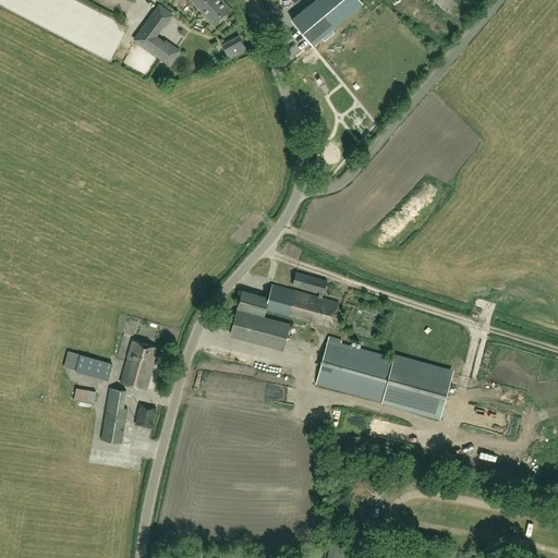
[(232,11),(221,0),(190,0),(216,26),(232,11)]
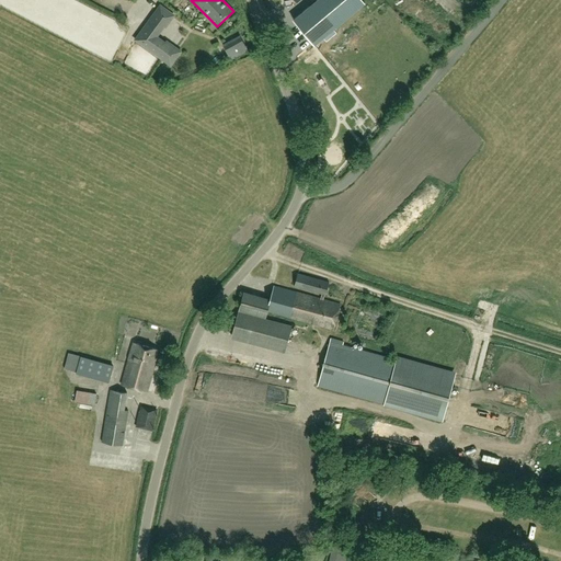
[(365,3),(362,0),(320,0),(295,22),(315,45),(365,3)]
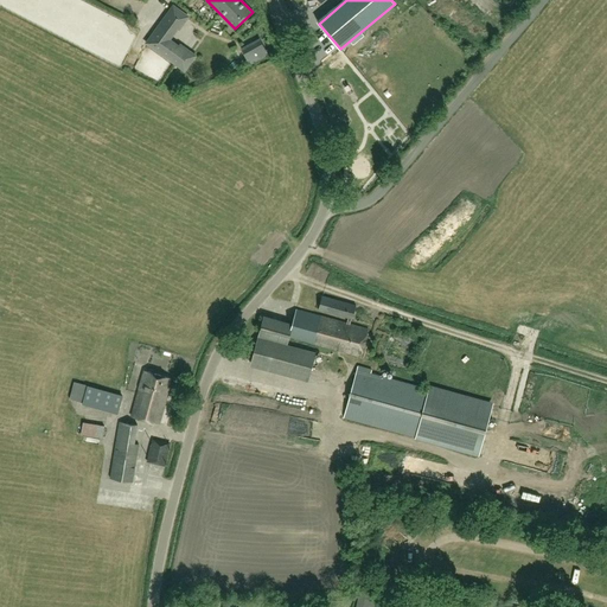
[(170,42),(186,17),(173,8),(147,46),(186,72),(197,57),(180,46),(179,49),(170,42)]
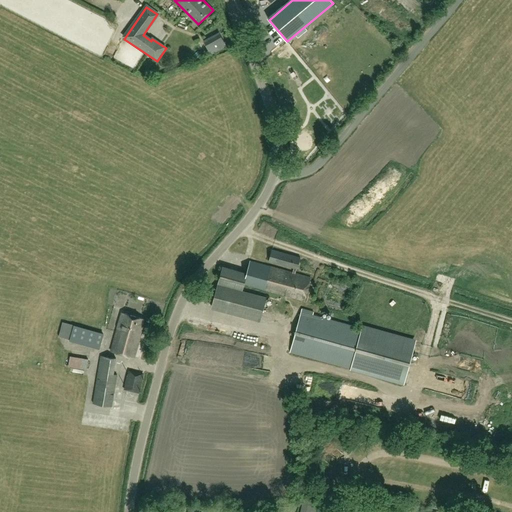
[(226,46),(219,32),(203,41),(210,54),(226,46)]
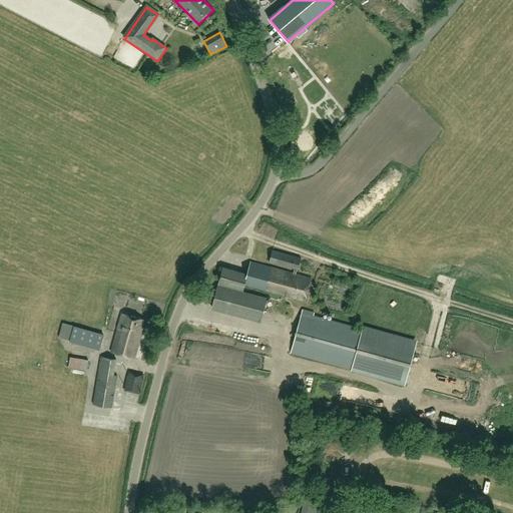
[(274,250),(270,263),(299,271),(302,259),(274,250)]
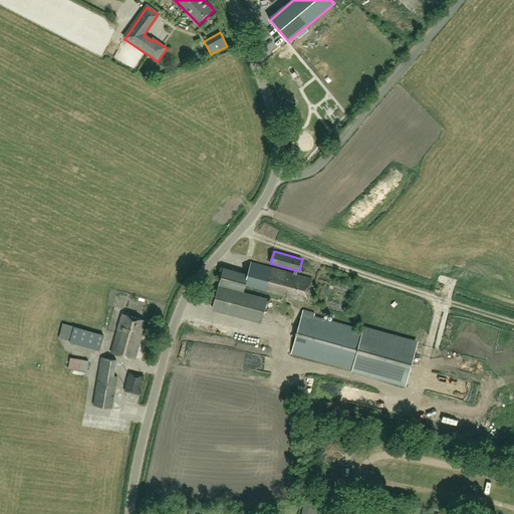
[(248,274),(223,267),(213,307),(262,320),(267,299),(243,292),(245,286),(306,302),(311,281),(251,265),(248,274)]
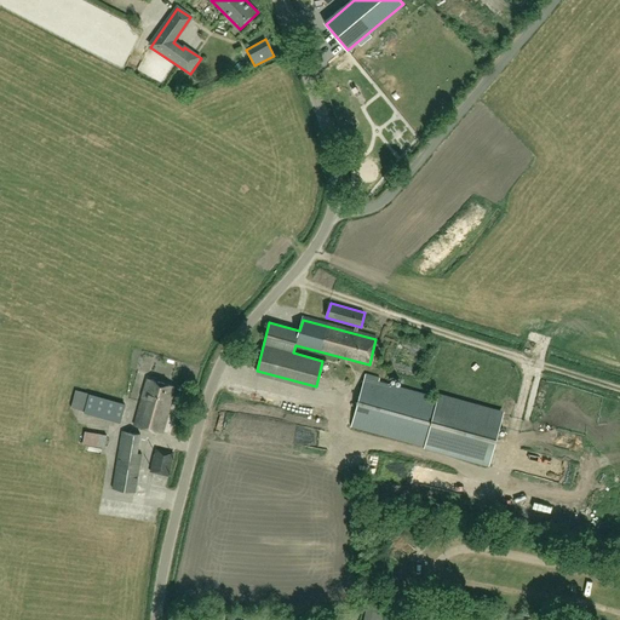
[(415,375),(420,365),(413,361),(408,373),(415,375)]
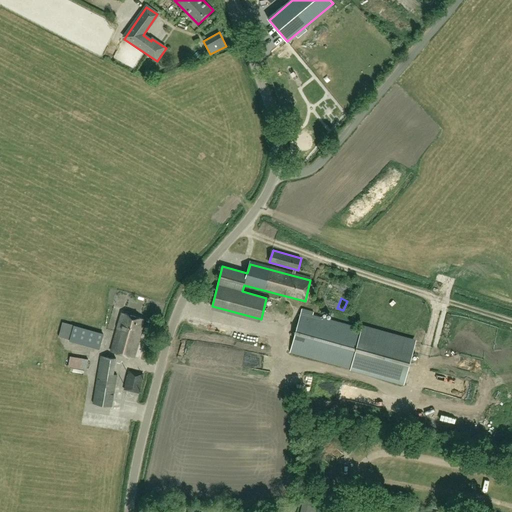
[(302,309),(301,312),(290,352),(351,368),(350,370),(404,385),(416,340),(363,325),(362,329),(312,315),(313,312),(302,309)]
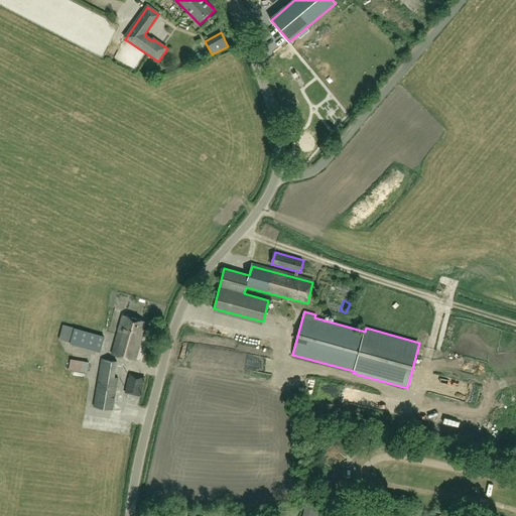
[(112,355),(135,361),(145,327),(152,330),(154,323),(147,320),(146,323),(123,315),(112,355)]
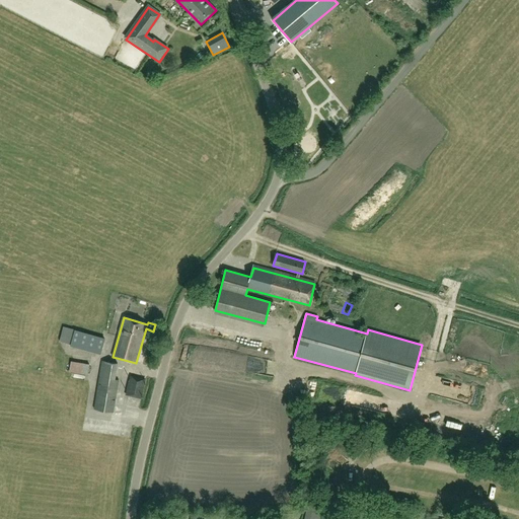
[(60,341),(72,345),(100,353),(104,339),(75,330),(76,329),(64,326),(60,341)]
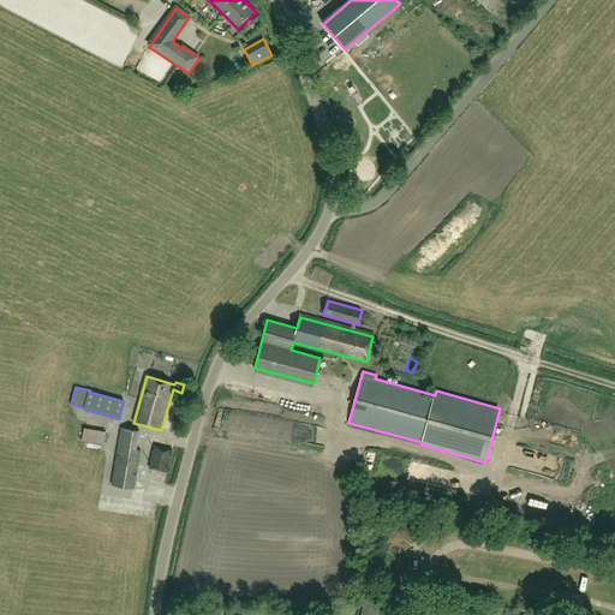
[(256,395),(278,401),(279,395),(257,389),(256,395)]
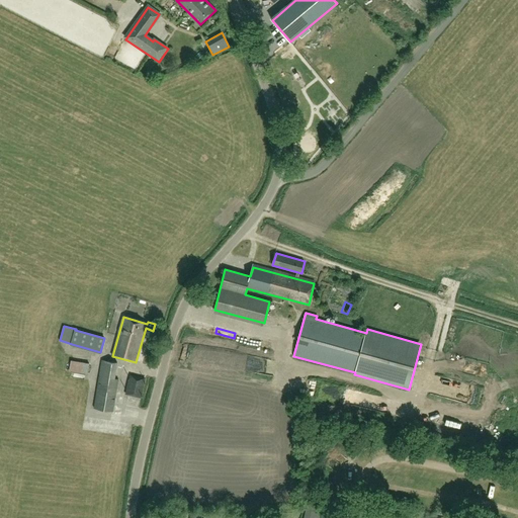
[(71,360),(69,371),(88,374),(90,363),(71,360)]
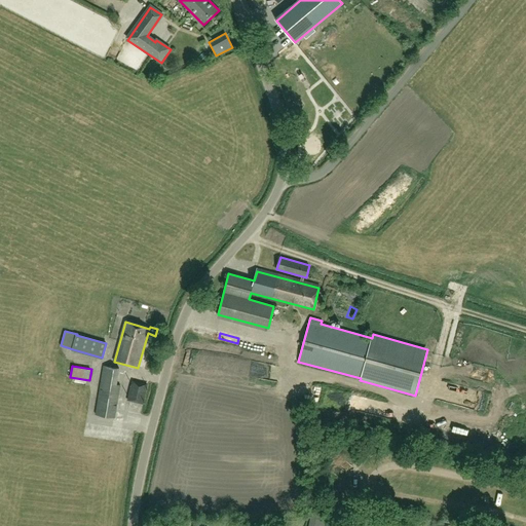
[(104,366),(96,415),(115,418),(120,385),(116,384),(119,369),(104,366)]
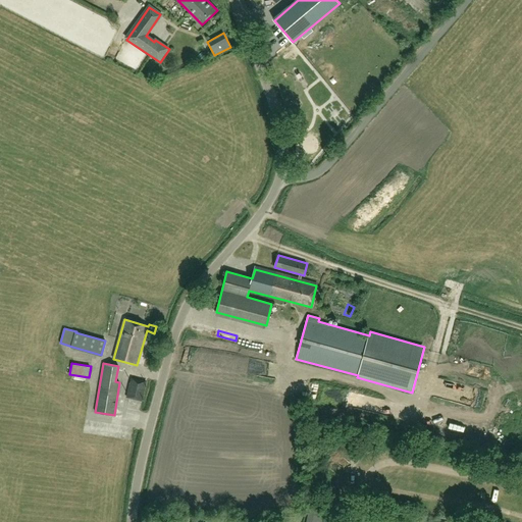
[(310,507),(306,521),(317,521),(318,520),(326,521),(328,521),(330,512),(310,507)]
